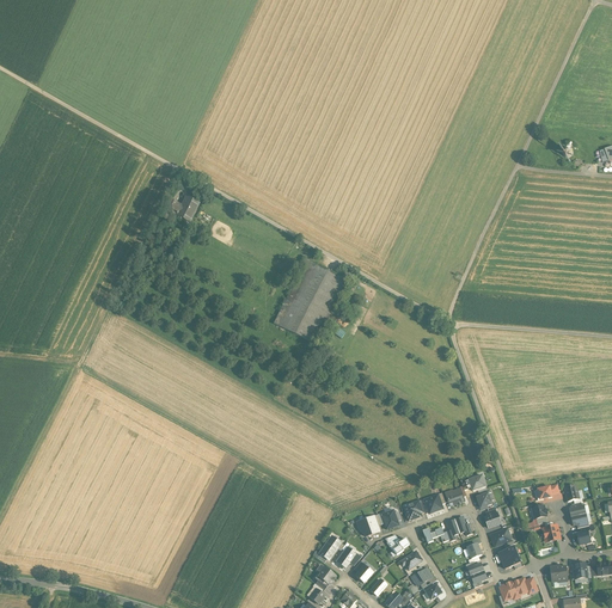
[(573,153),(573,151),(573,148),(571,147),(570,146),(568,146),(565,146),(564,147),(563,148),(562,151),(563,153),(564,154),(565,155),(568,157),(569,157),(570,155),(571,154),(573,153)]
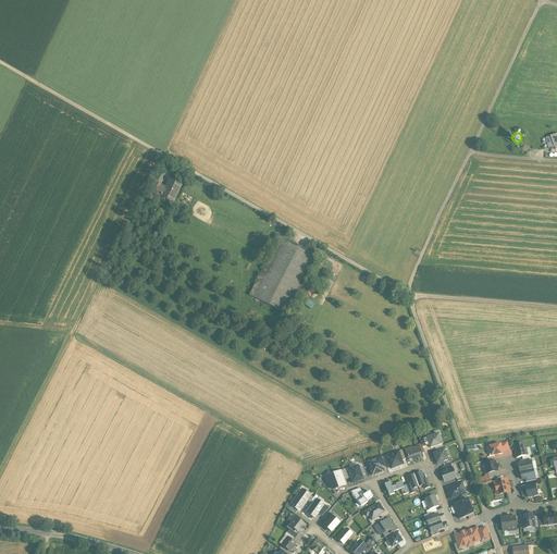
[(165,186),(164,188),(164,187),(162,193),(161,195),(173,200),(181,186),(169,180),(165,186)]
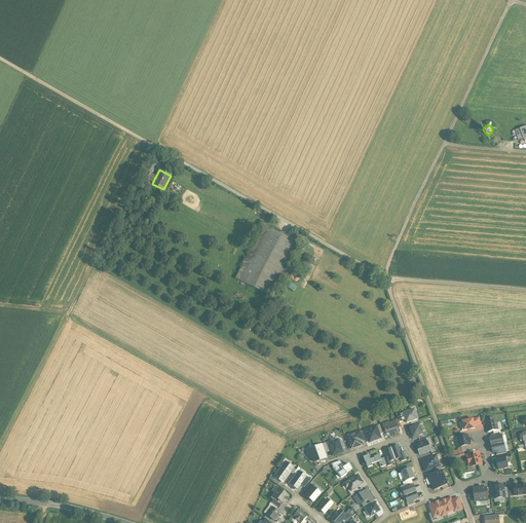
[(152,174),(147,171),(140,184),(146,187),(149,180),(152,174)]
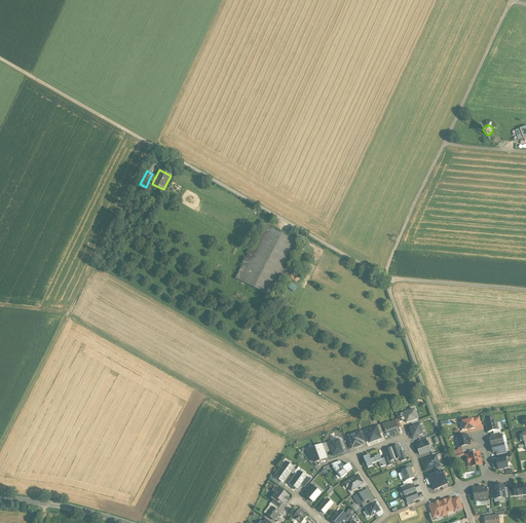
[(300,240),(263,222),(237,272),(235,276),(272,296),(300,240)]
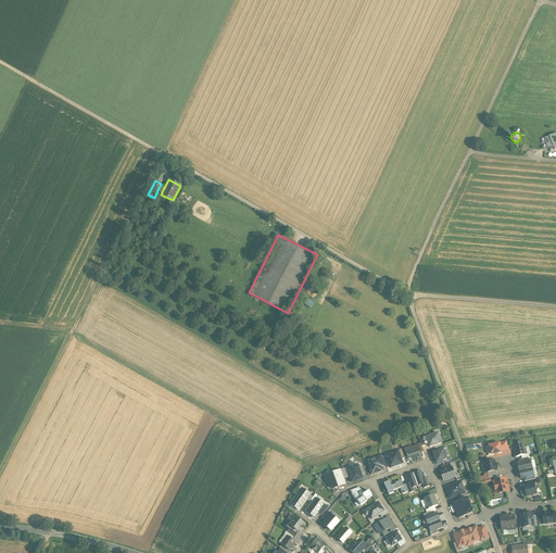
[(131,239),(126,236),(114,258),(119,261),(131,239)]
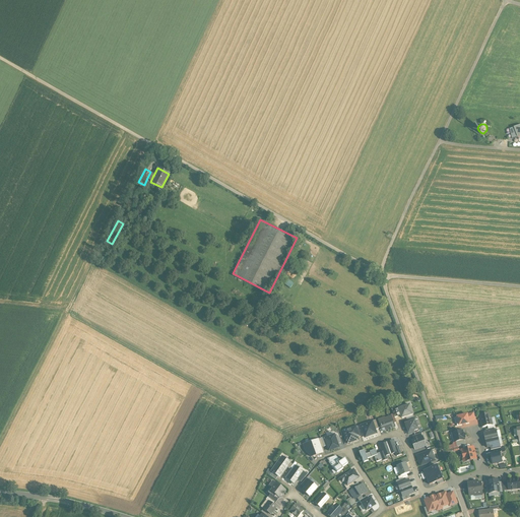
[(410,402),(399,406),(401,413),(402,415),(413,411),(410,402)]
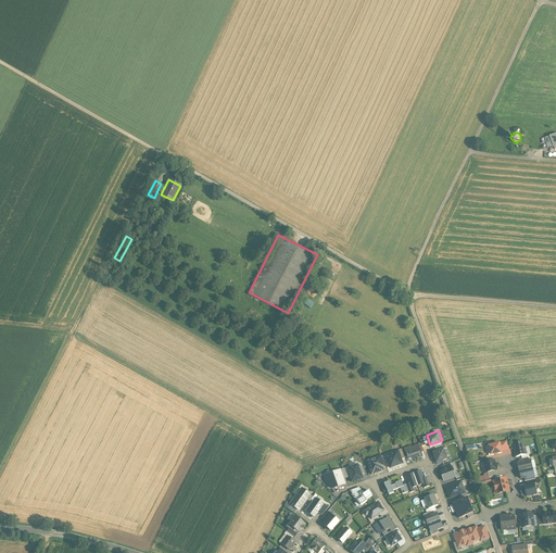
[(523,439),(513,442),(516,454),(521,453),(526,452),(525,445),(525,444),(523,439)]
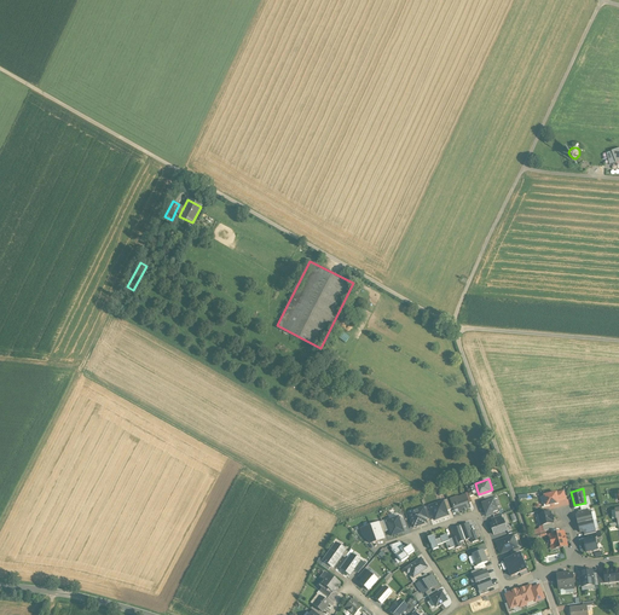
[(556,491),(541,494),(543,502),(547,502),(547,503),(559,500),(557,498),(556,491)]
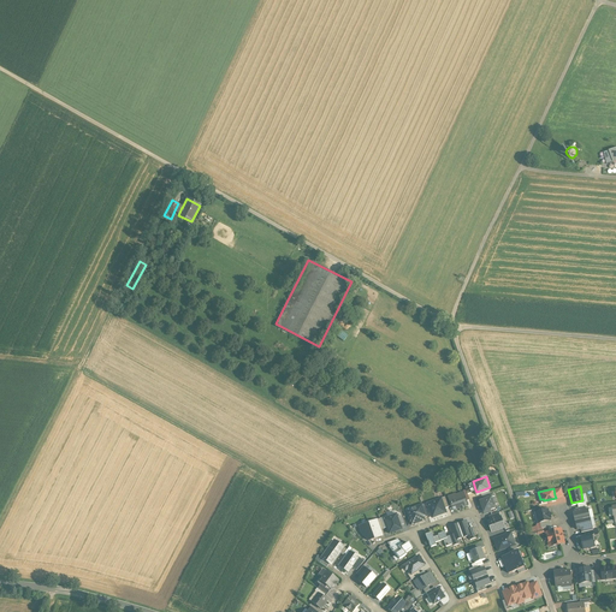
[(456,491),(449,493),(454,506),(461,504),(461,505),(463,505),(463,504),(468,501),(463,489),(456,492),(456,491)]
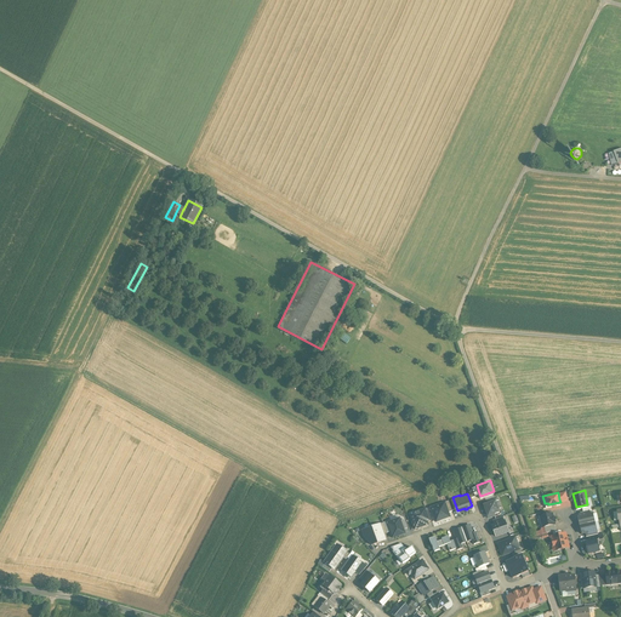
[(486,509),(489,514),(495,512),(499,509),(495,500),(489,502),(484,503),(486,509)]
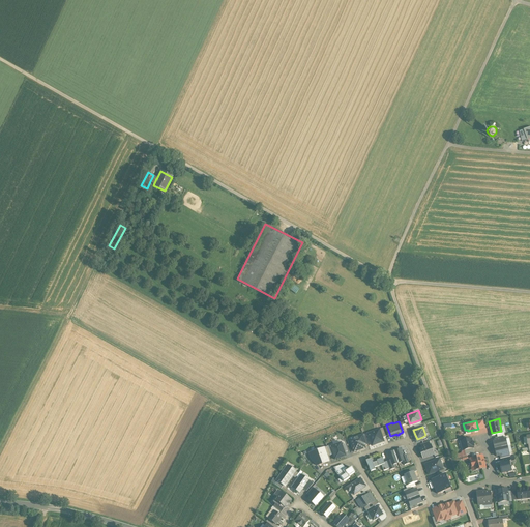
[(380,428),(367,432),(372,443),(384,439),(382,436),(380,428)]
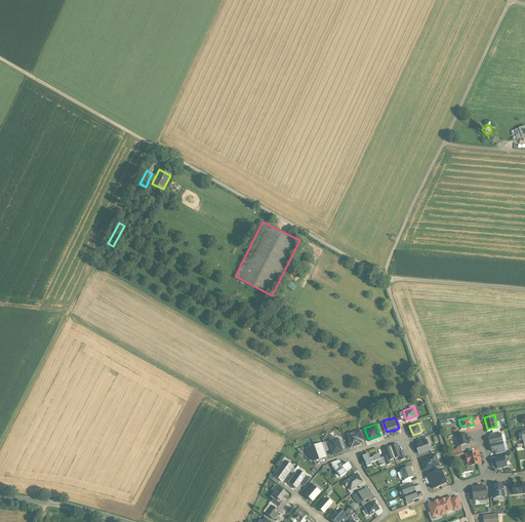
[(357,430),(347,434),(351,446),(362,442),(361,439),(358,432),(357,430)]
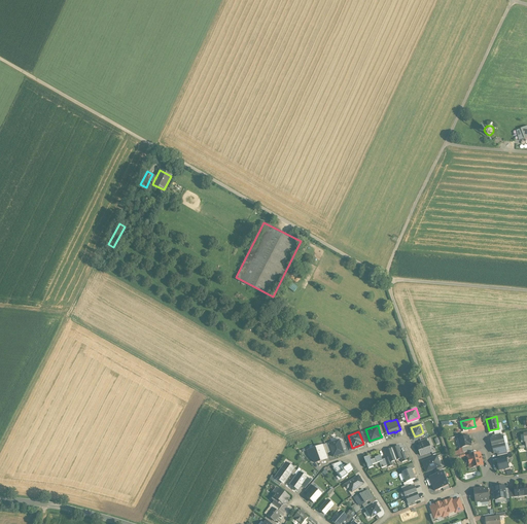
[(468,434),(458,437),(460,446),(462,446),(470,444),(468,434)]
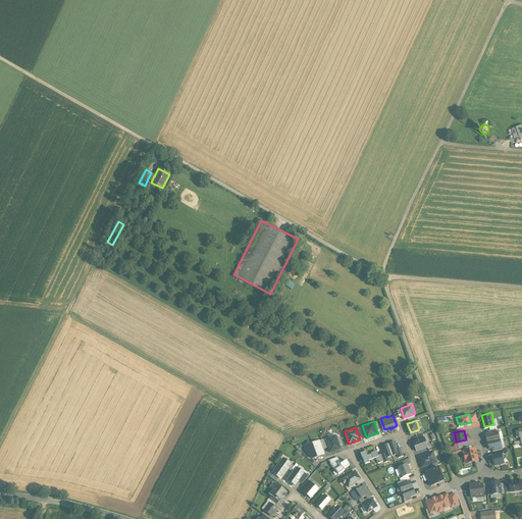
[(489,432),(486,433),(487,439),(500,437),(498,430),(497,430),(489,432)]
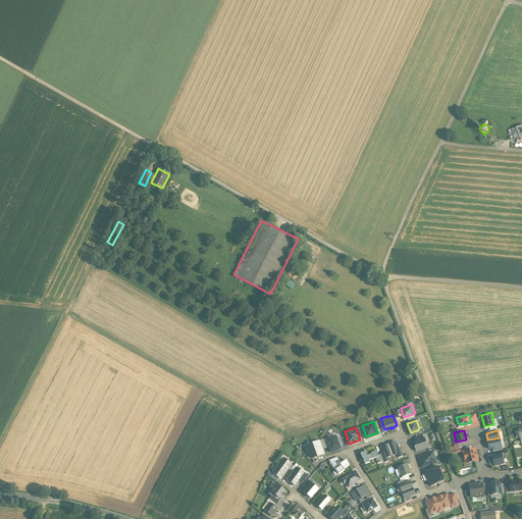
[(325,437),(327,446),(329,450),(340,447),(338,444),(335,435),(335,433),(325,437)]
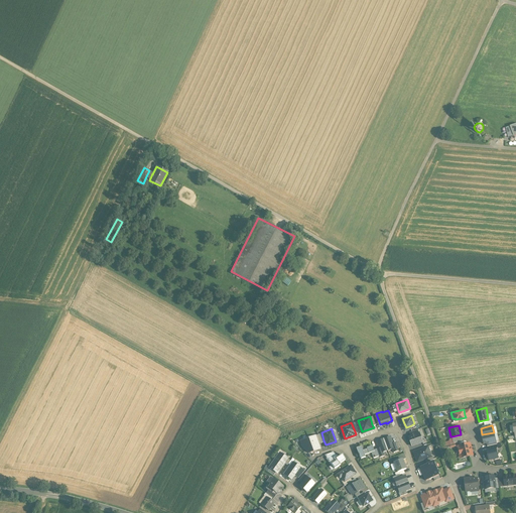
[(411,434),(409,435),(412,443),(422,440),(419,431),(411,434)]
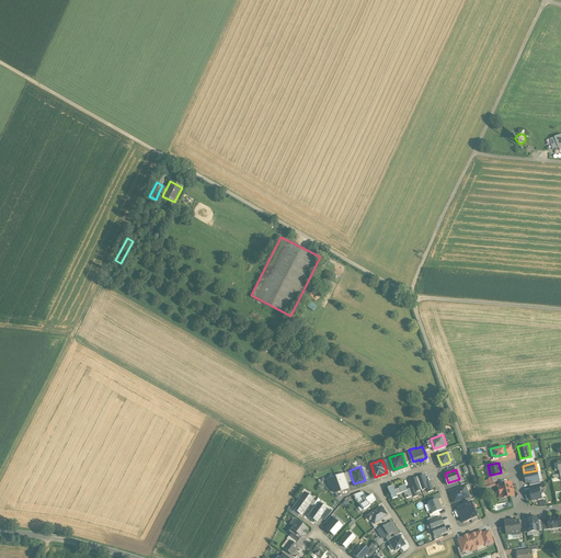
[(537,470),(524,473),(526,480),(537,478),(539,477),(537,470)]
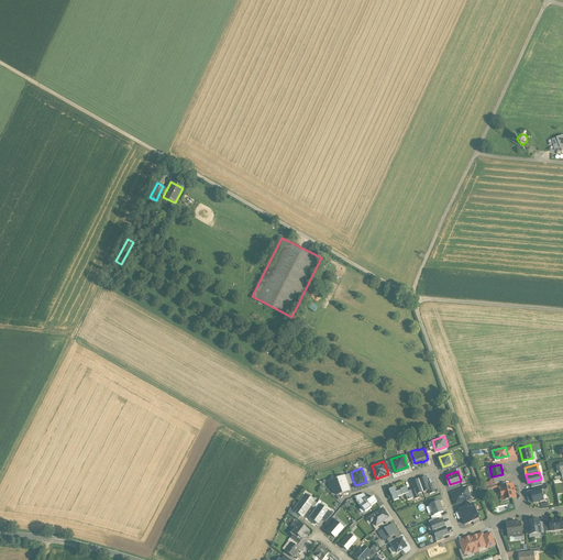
[(348,483),(344,473),(328,479),(330,485),(337,493),(349,489),(348,483)]
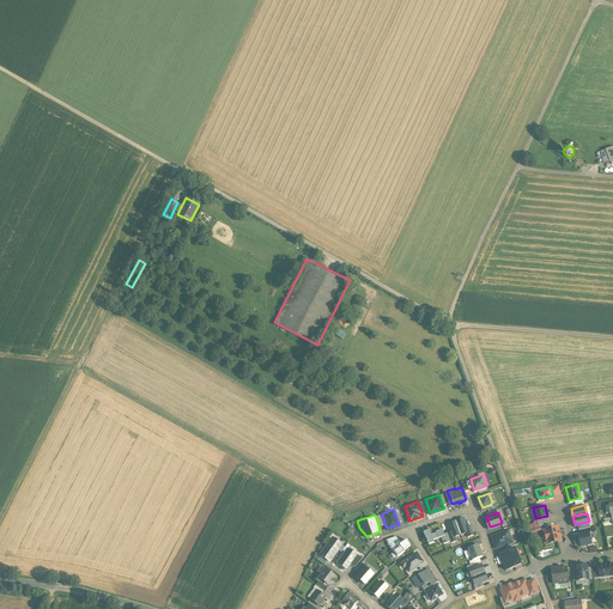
[(467,524),(463,516),(456,519),(461,533),(466,530),(468,529),(467,524)]
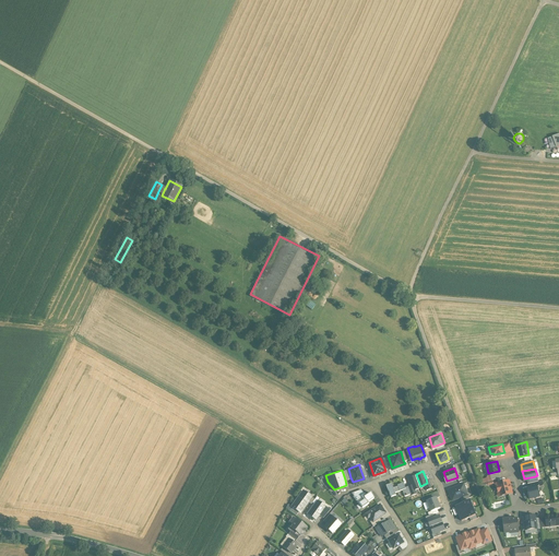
[(420,486),(416,474),(408,476),(412,483),(413,488),(415,487),(420,486)]
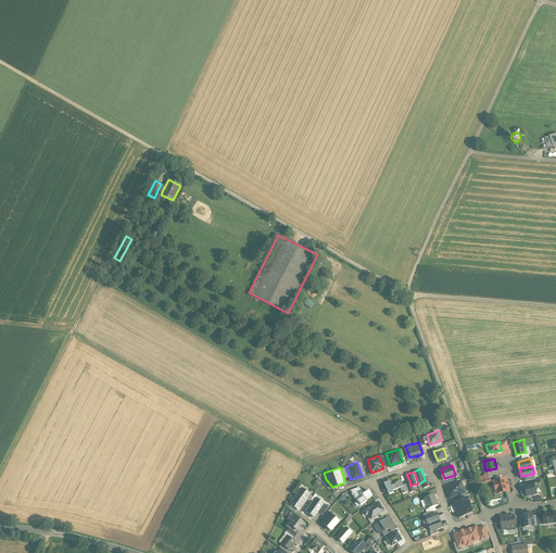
[(503,477),(494,479),(495,482),(494,482),(495,487),(496,487),(497,491),(506,489),(505,486),(503,477)]
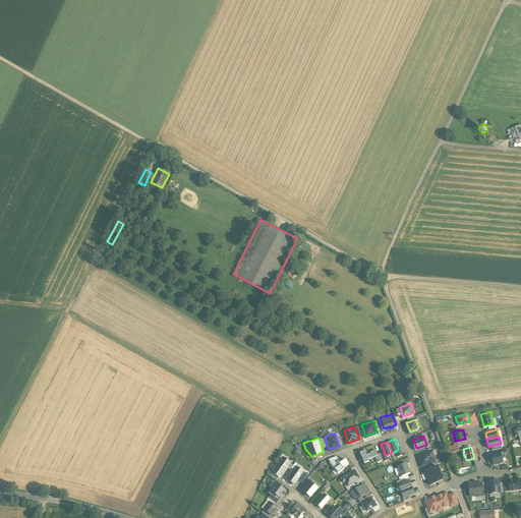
[(365,449),(360,451),(364,462),(369,460),(368,457),(375,455),(379,454),(378,453),(377,448),(370,450),(371,451),(366,453),(365,449)]
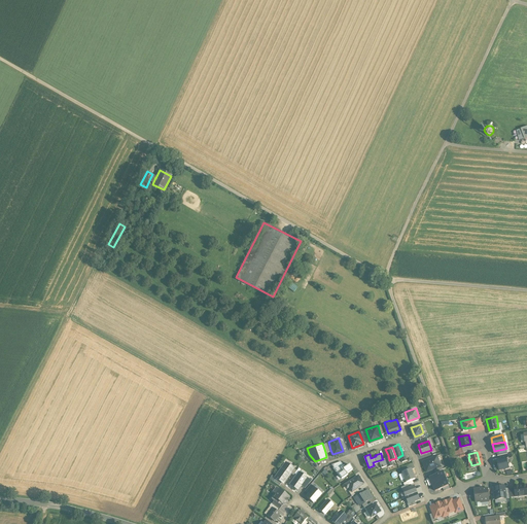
[(434,467),(441,464),(441,463),(436,454),(422,459),(426,469),(434,467)]
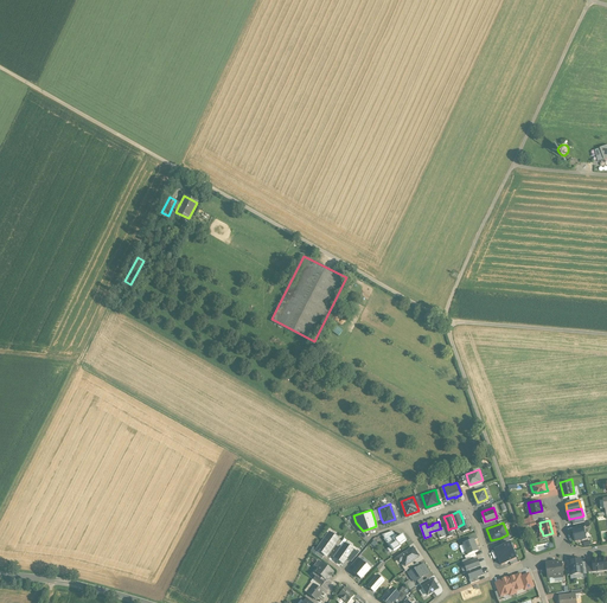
[(453,533),(451,528),(448,530),(447,524),(443,525),(446,533),(447,536),(453,533)]
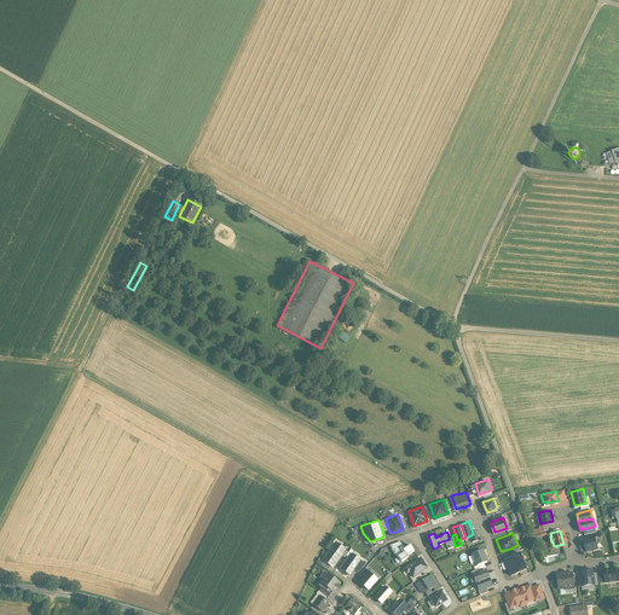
[(586,538),(584,538),(586,550),(597,546),(595,535),(586,538)]
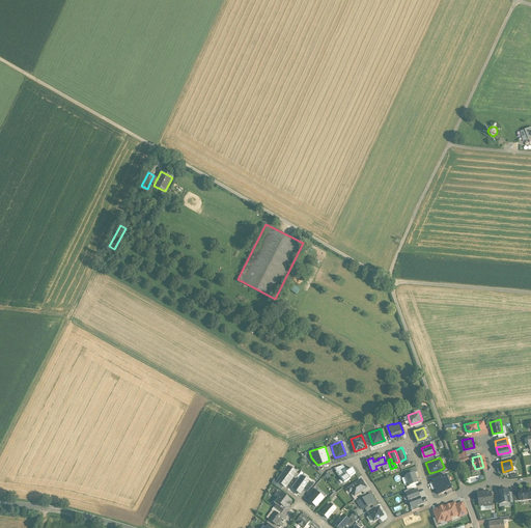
[(334,466),(336,469),(339,473),(343,470),(345,468),(342,463),(334,466)]
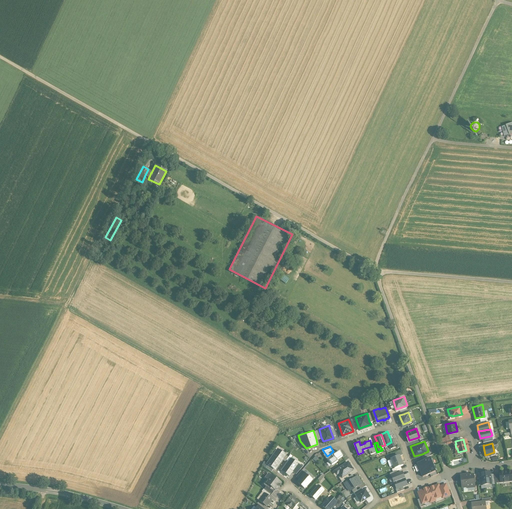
[(278,448),(273,454),(267,462),(268,462),(273,467),(275,468),(282,457),(285,459),(288,455),(278,448)]
